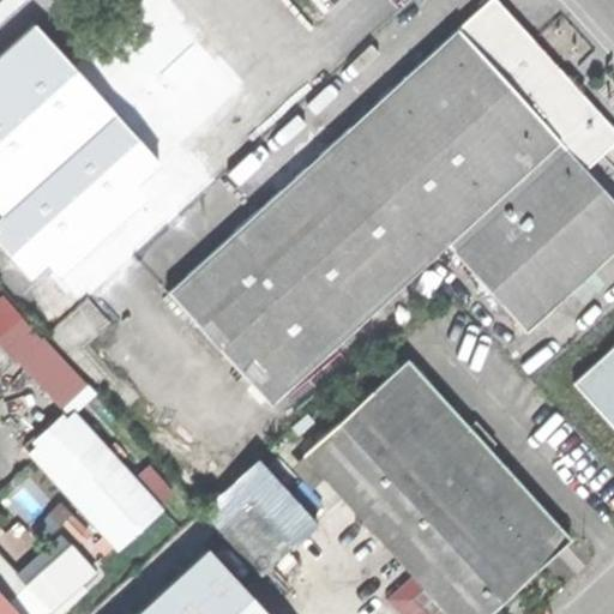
[(489,0),(168,294),(270,407),(447,245),(527,332),(613,252),(613,203),(611,199),(583,169),(613,140),(613,130),(530,38),(494,0),(489,0)]
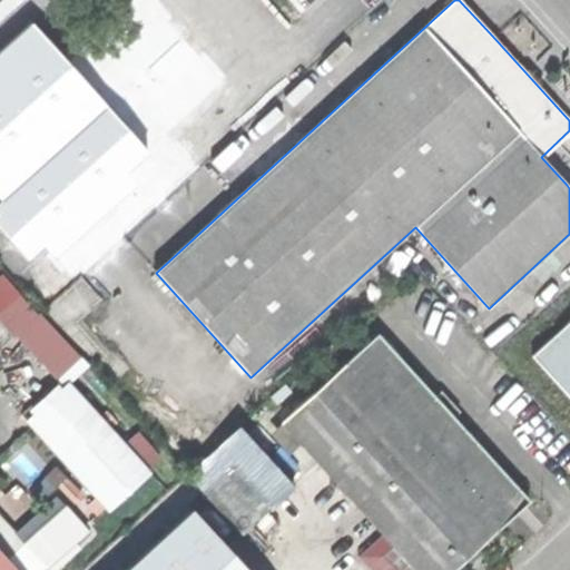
[(30,22),(0,49),(0,196),(42,244),(126,170),(85,125),(105,106),(79,77),(30,22)]
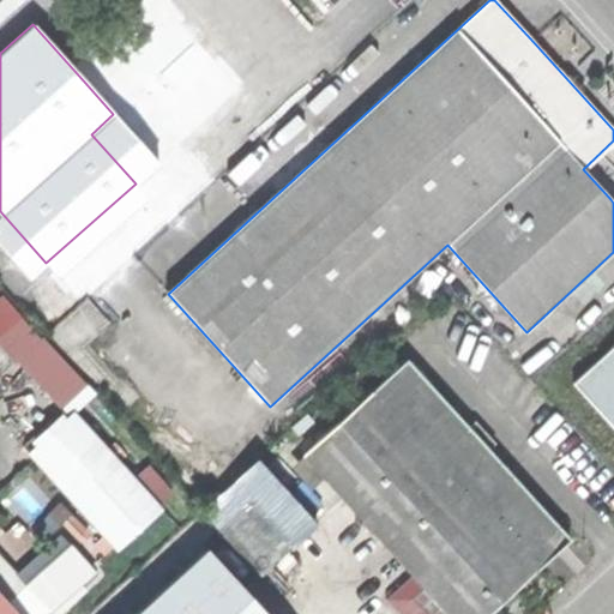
[(157,163),(113,114),(91,134),(136,184),(157,163)]
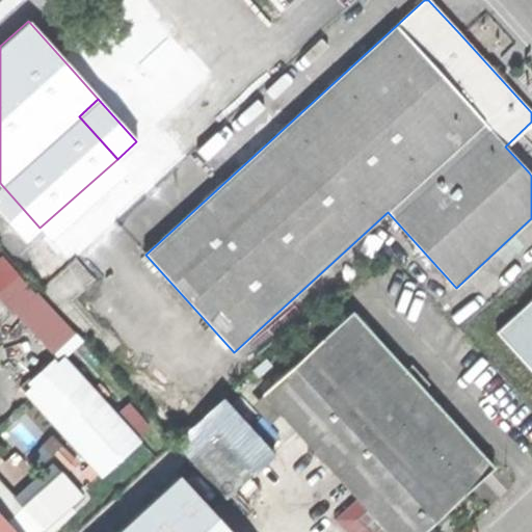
[(0,293),(16,311),(40,289),(5,251),(0,256),(0,293)]
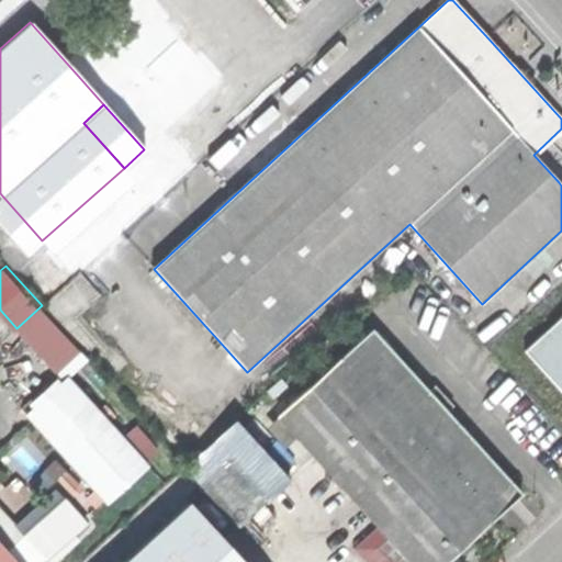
[(561,318),(526,351),(561,391),(561,318)]
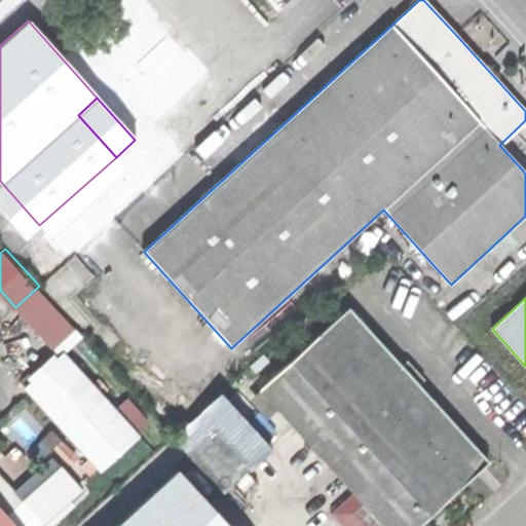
[(419,525),(449,499),(490,461),(351,309),(262,390),(385,525),(419,525)]
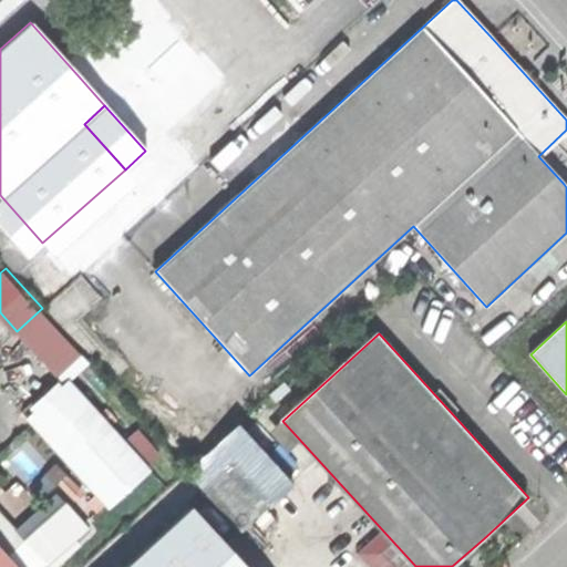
[(29,406),(106,507),(152,472),(74,372),(29,406)]
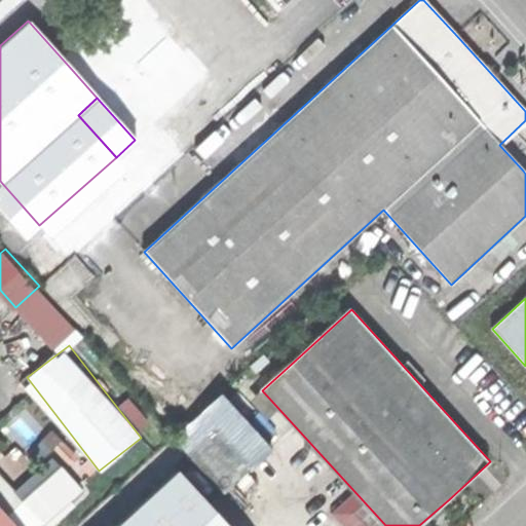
[(189,458),(226,499),(251,477),(214,436),(189,458)]
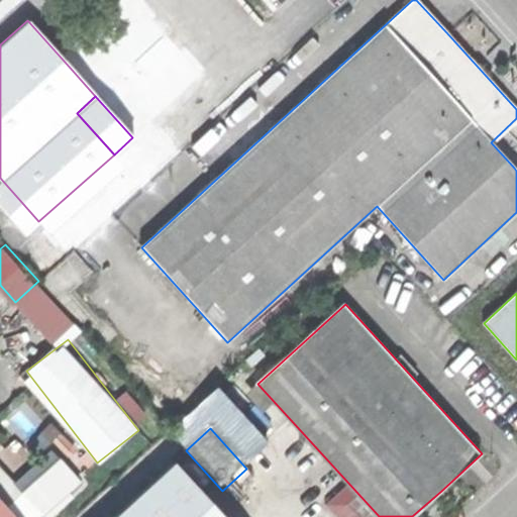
[(218,516),(172,464),(113,516),(218,516)]
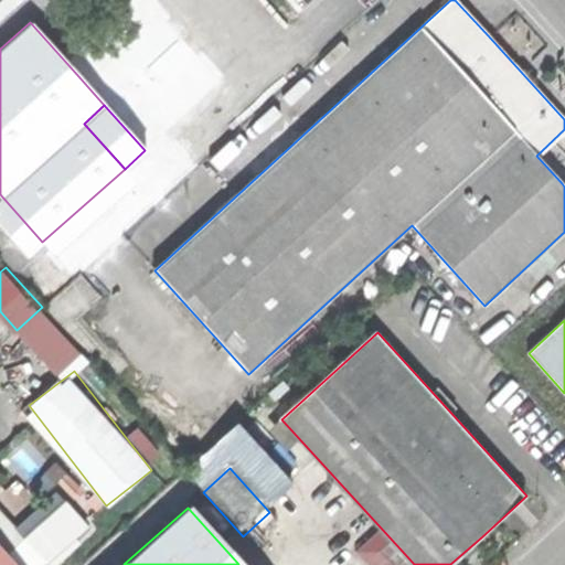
[(0,513),(0,551),(12,564),(34,564),(42,558),(0,513)]
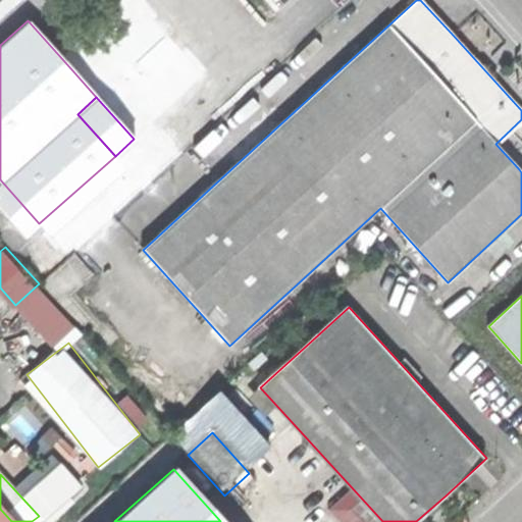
[(0,521),(11,521),(0,509),(0,521)]
